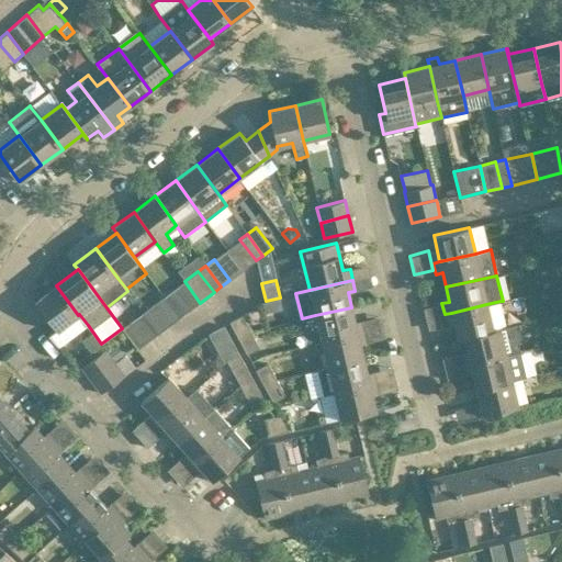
[(184,281),(171,291),(188,312),(200,303),(184,281)]
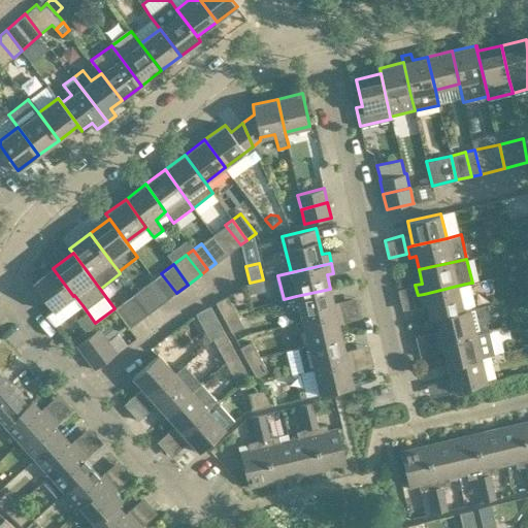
[(53,268),(33,284),(54,310),(46,317),(55,326),(83,305),(74,295),(73,296),(53,268)]
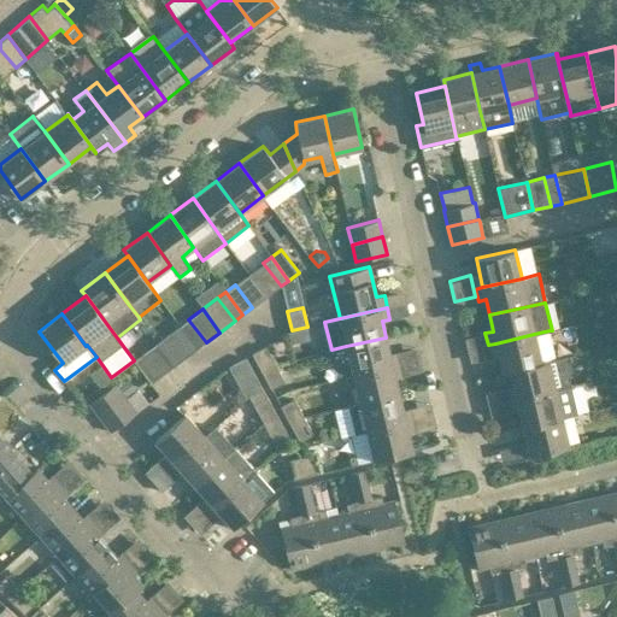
[(188,319),(180,325),(197,350),(206,342),(188,319)]
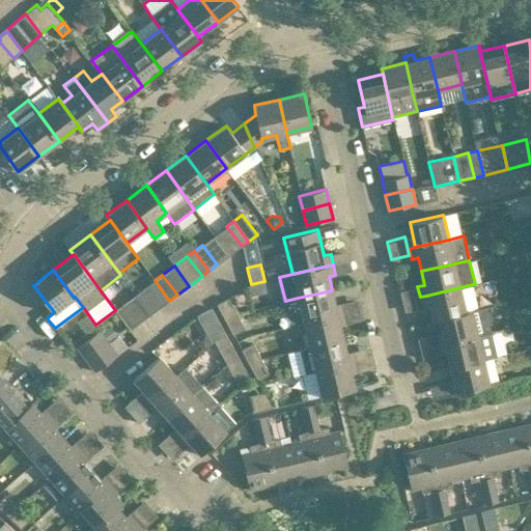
[(169,301),(155,280),(147,285),(163,306),(169,301)]
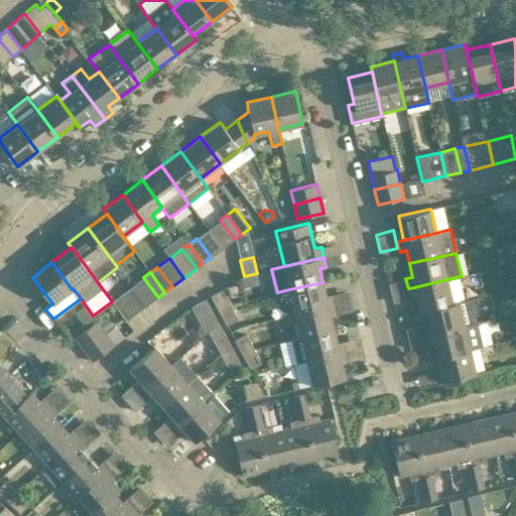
[(446,279),(414,287),(414,288),(415,291),(417,297),(420,310),(426,309),(465,300),(460,276),(446,279)]
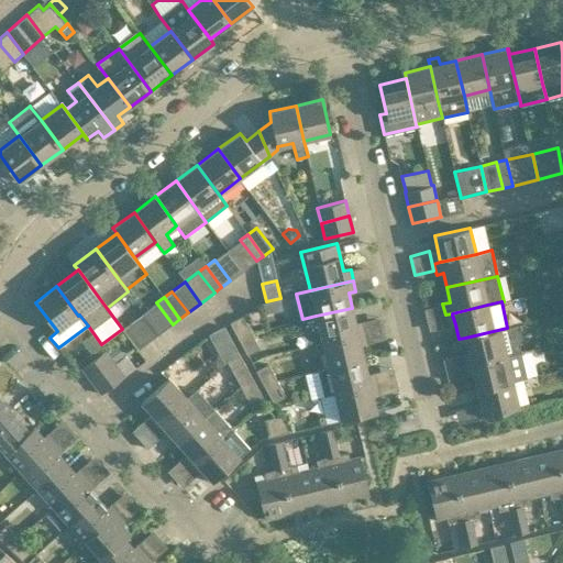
[(156,302),(143,313),(158,334),(173,324),(156,302)]
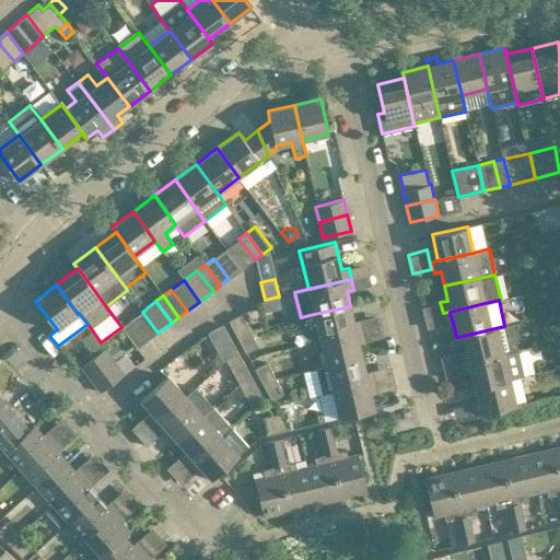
[(423,327),(442,325),(440,303),(421,304),(423,327)]
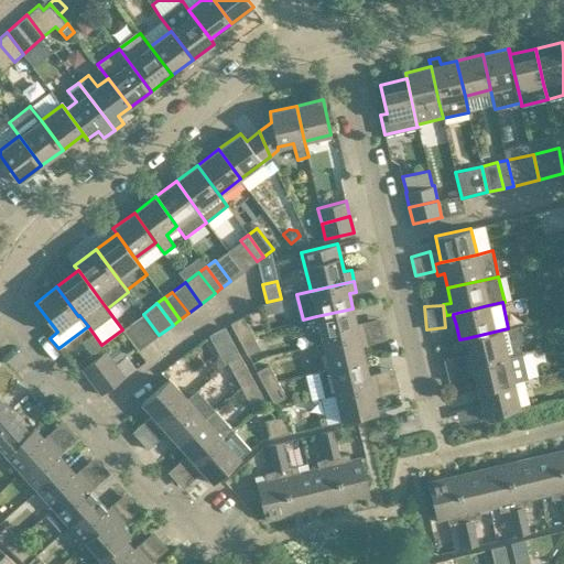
[(316,316),(323,343),(358,334),(353,308),(316,316)]
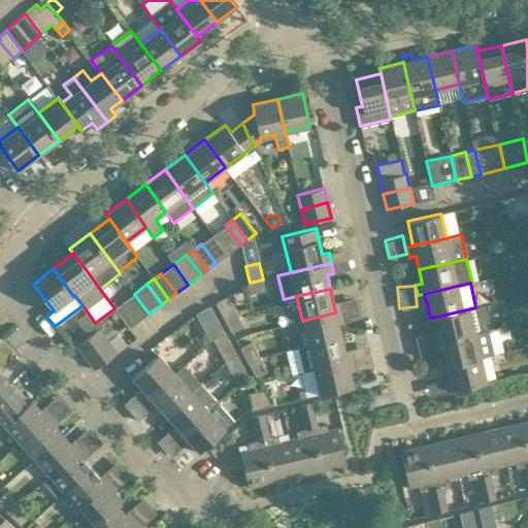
[(134,294),(122,302),(137,322),(149,314),(134,294)]
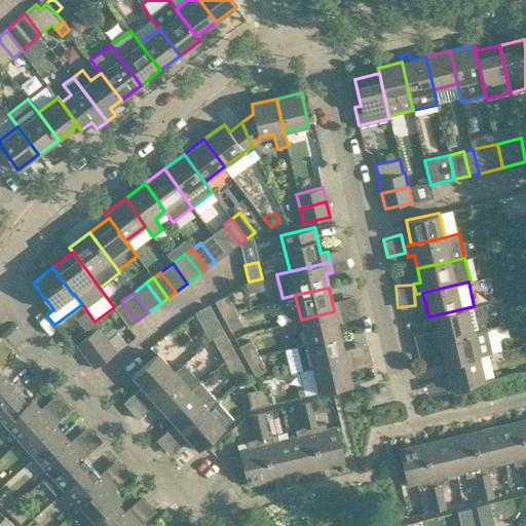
[(215,301),(223,316),(234,309),(227,295),(215,301)]
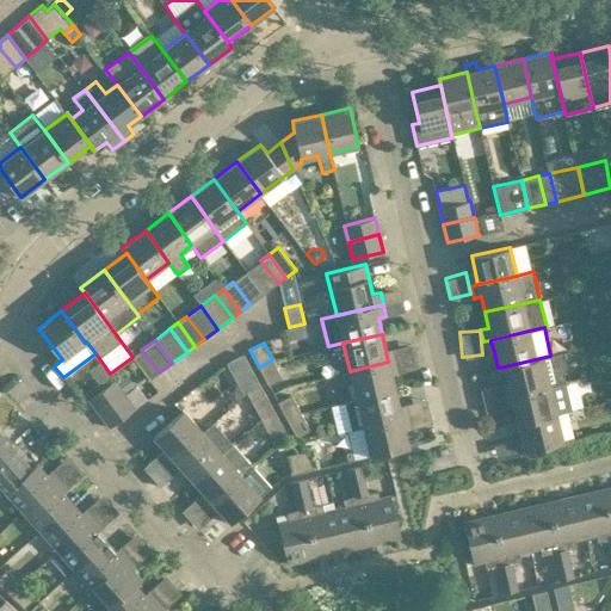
[(159,372),(141,350),(133,357),(149,380),(159,372)]
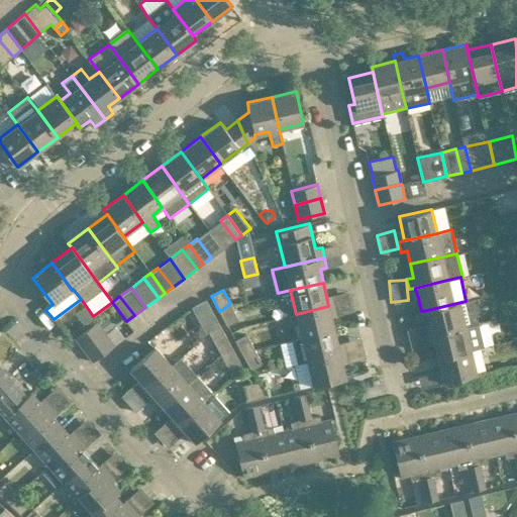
[(478,298),(466,301),(427,310),(432,333),(479,322),(477,315),(480,311),(478,298)]
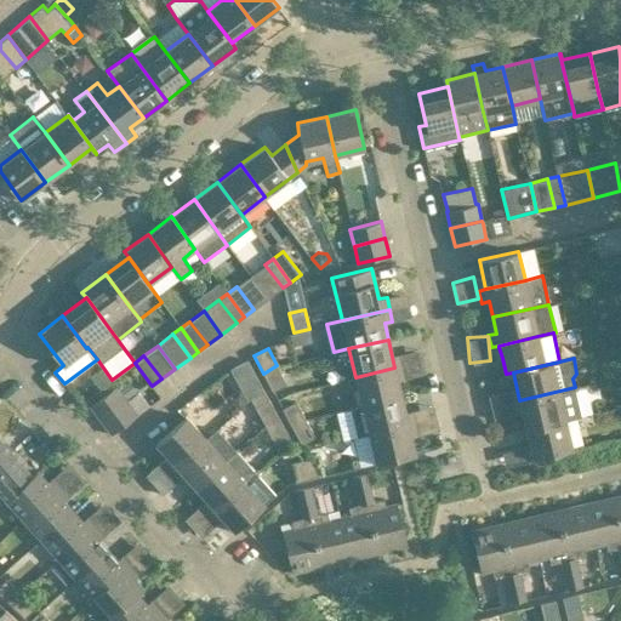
[(248,359),(231,369),(248,402),(251,398),(262,387),(248,359)]
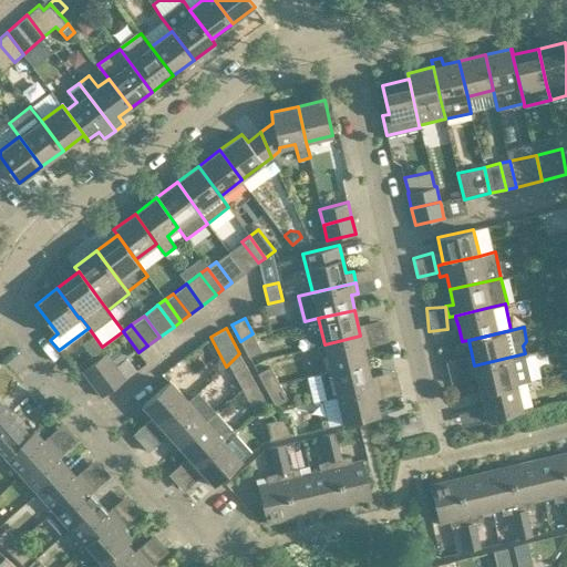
[(253,333),(240,341),(249,357),(263,350),(253,333)]
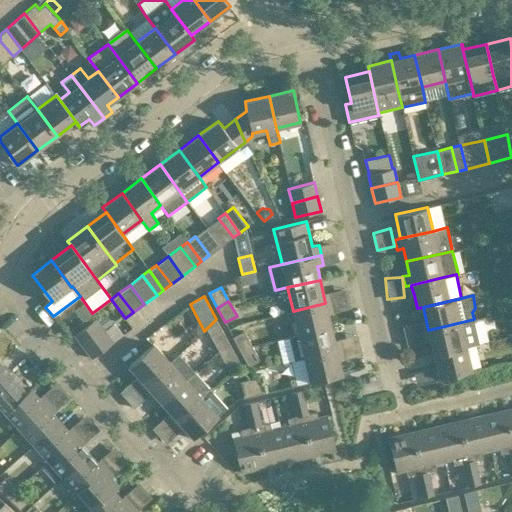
[(293,311),(299,334),(331,326),(325,303),(293,311)]
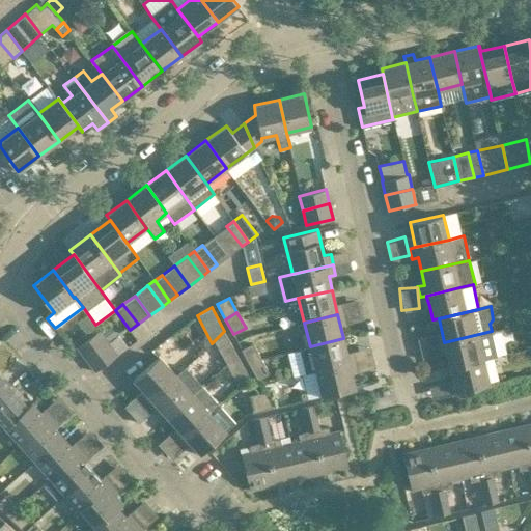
[(110,326),(101,333),(108,341),(117,334),(110,326)]
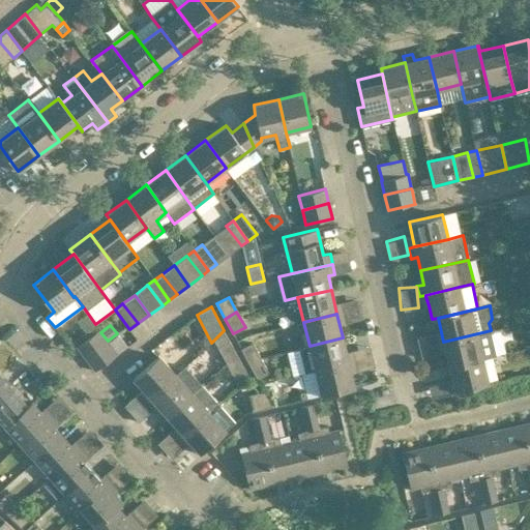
[(78,347),(86,358),(108,342),(108,341),(100,332),(99,330),(78,347)]
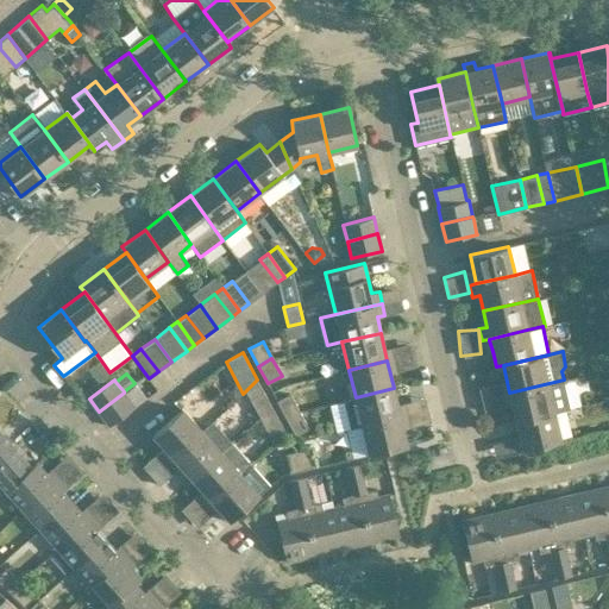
[(509,393),(516,420),(556,412),(570,408),(564,380),(509,393)]
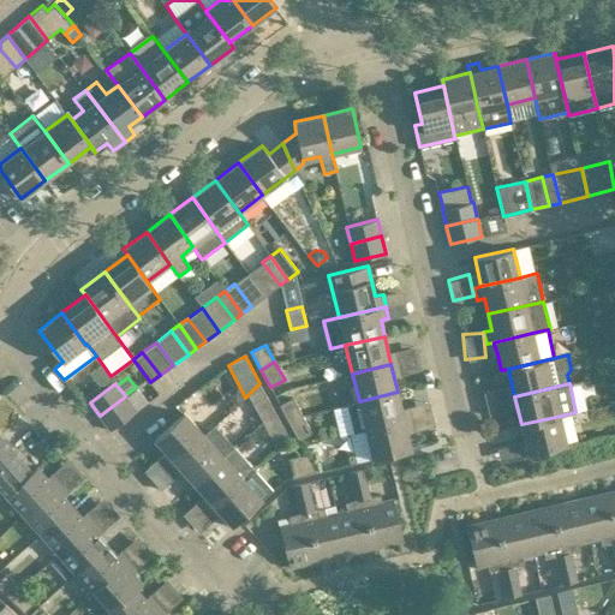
[(359,401),(347,404),(353,433),(365,429),(366,429),(412,418),(410,406),(401,408),(398,392),(359,401)]
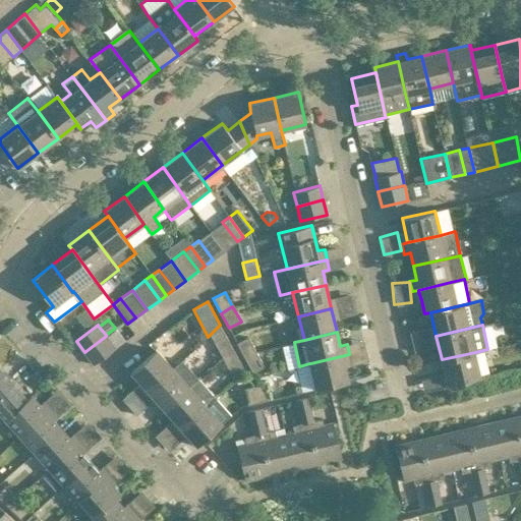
[(106,336),(84,352),(94,364),(115,348),(106,336)]
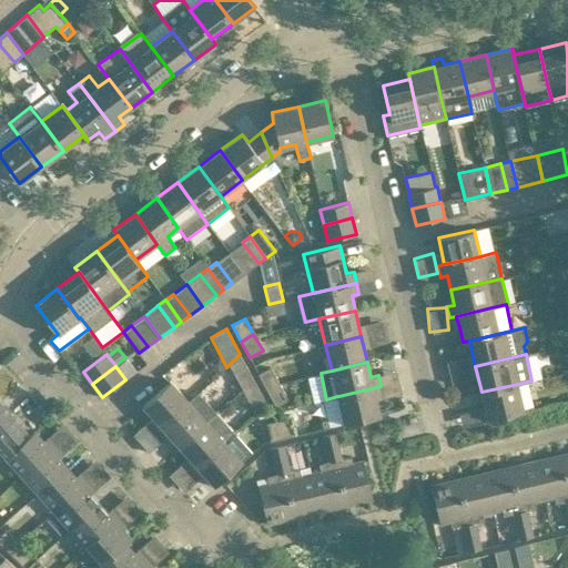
[(246,366),(234,373),(243,388),(255,382),(246,366)]
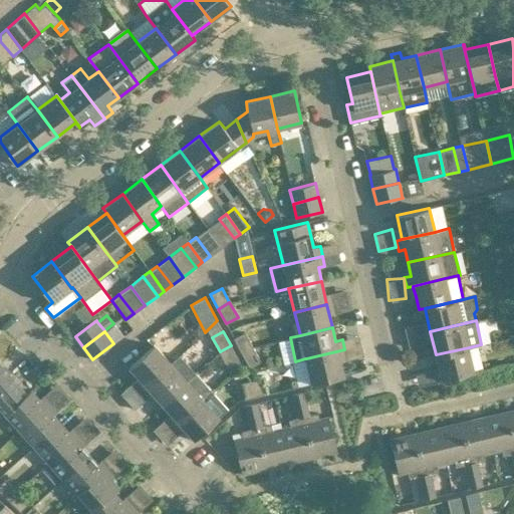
[(245,332),(234,338),(242,352),(253,346),(245,332)]
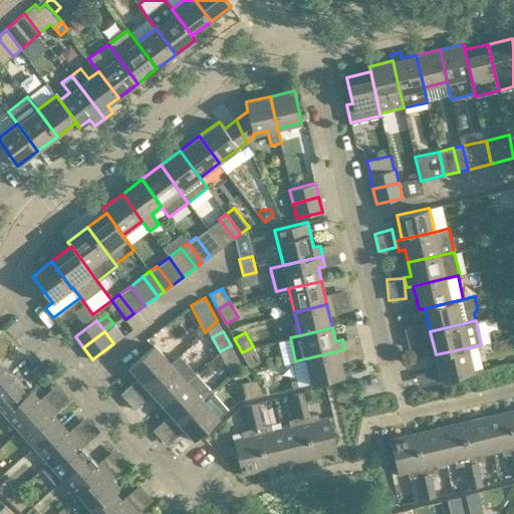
[(120,394),(127,402),(171,362),(154,344),(129,367),(139,377),(120,394)]
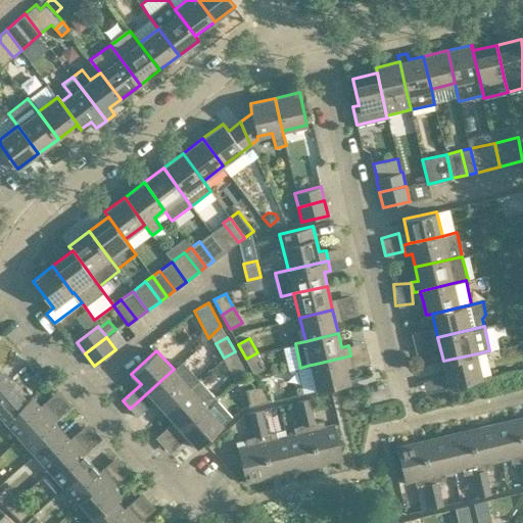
[(235,351),(224,358),(231,373),(243,366),(235,351)]
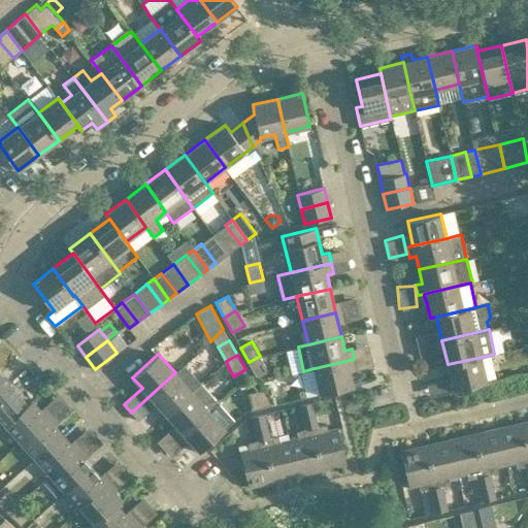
[(260,356),(249,362),(257,377),(268,371),(260,356)]
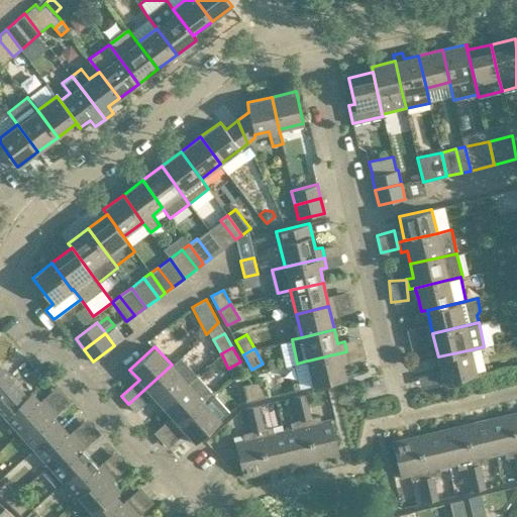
[(472,349),(438,356),(443,382),(478,374),(472,349)]
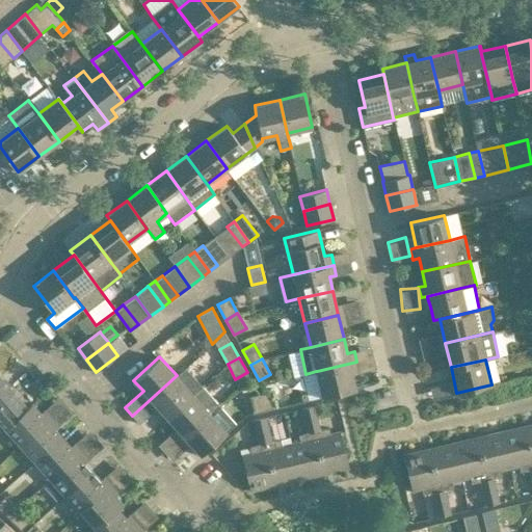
[(352,374),(360,372),(356,362),(316,371),(322,396),(355,389),(352,374)]
